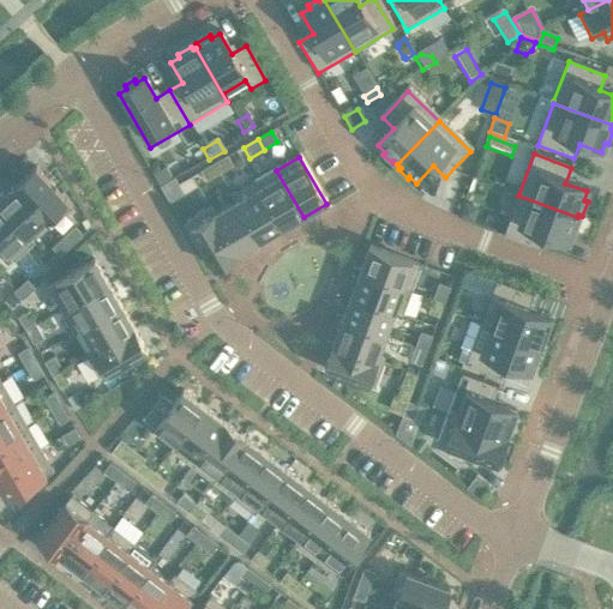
[(227,158),(214,166),(218,176),(233,168),(227,158)]
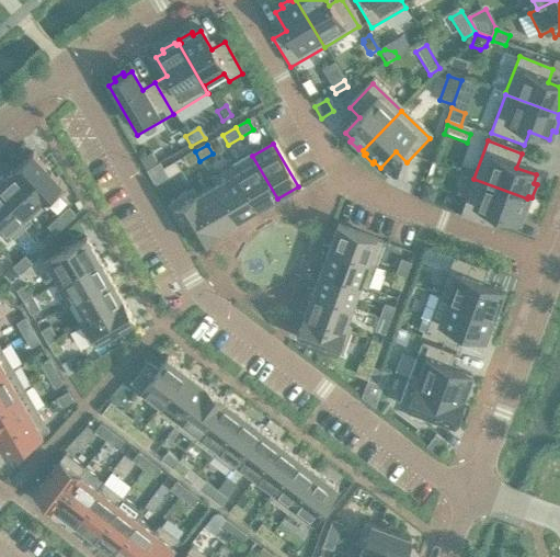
[(195,151),(182,159),(187,168),(200,161),(195,151)]
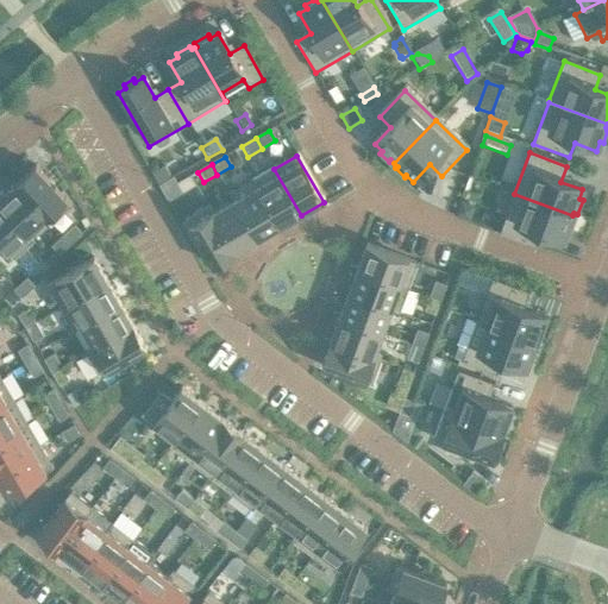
[(35,169),(14,187),(51,226),(70,208),(35,169)]
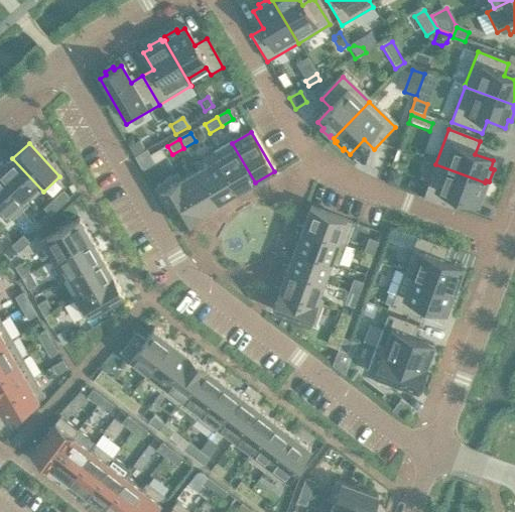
[(139,143),(129,149),(134,158),(144,152),(139,143)]
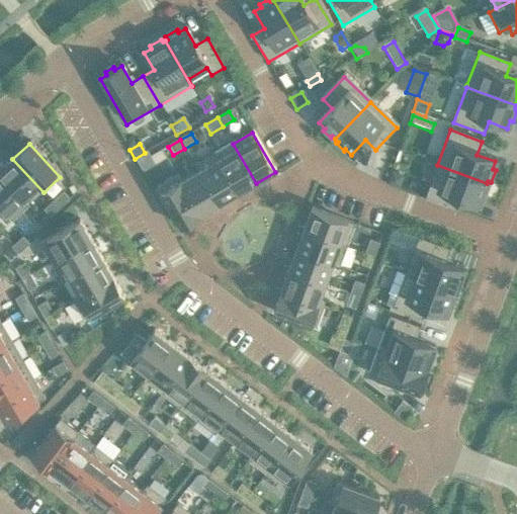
[(233,144),(213,155),(237,194),(256,183),(233,144)]
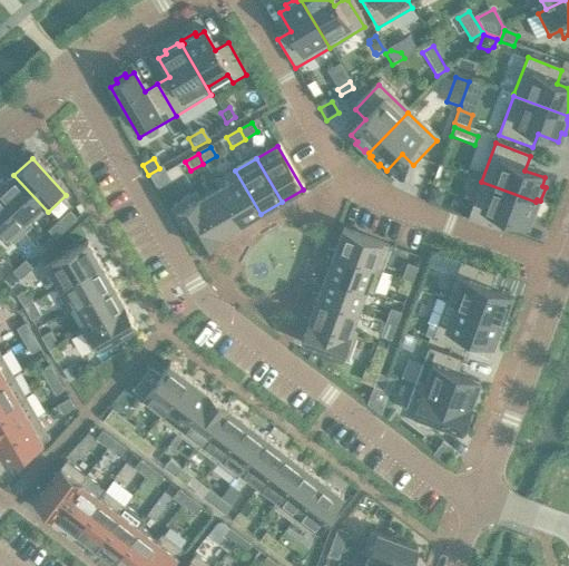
[(177,166),(165,174),(170,183),(183,176),(177,166)]
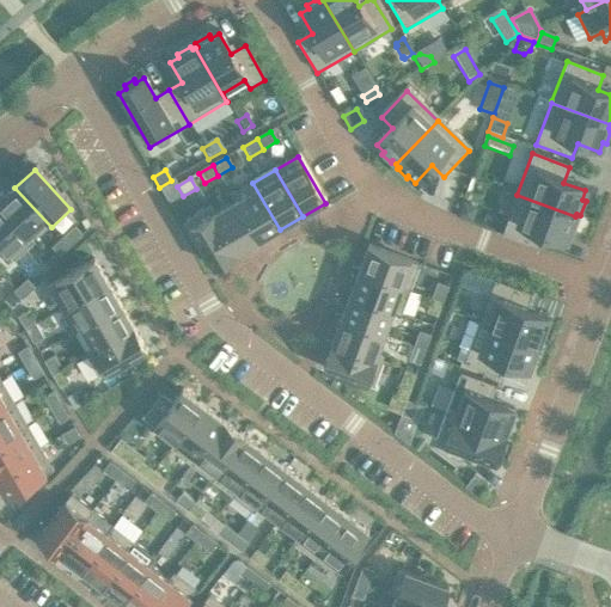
[(252,183),(230,196),(257,243),(280,230),(252,183)]
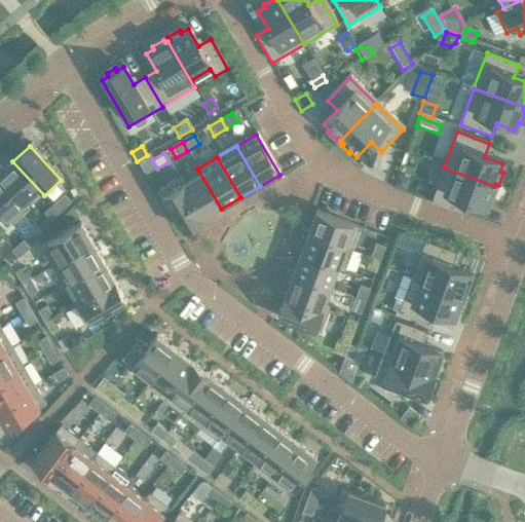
[(12,161),(0,172),(0,181),(28,211),(29,210),(24,204),(38,191),(43,196),(44,195),(12,161)]
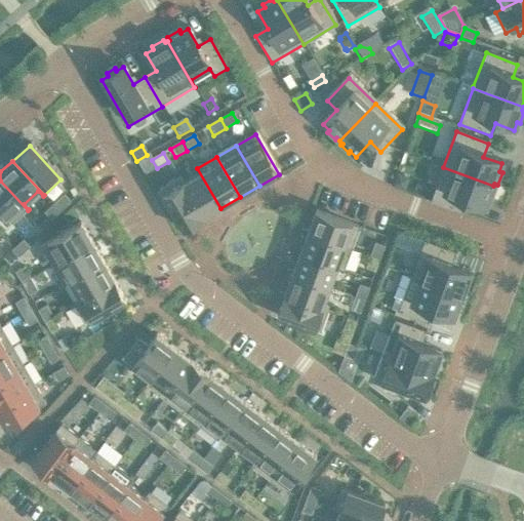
[(491,202),(495,190),(492,189),(493,186),(443,167),(430,203),(461,214),(467,202),(485,209),(488,201),(491,202)]
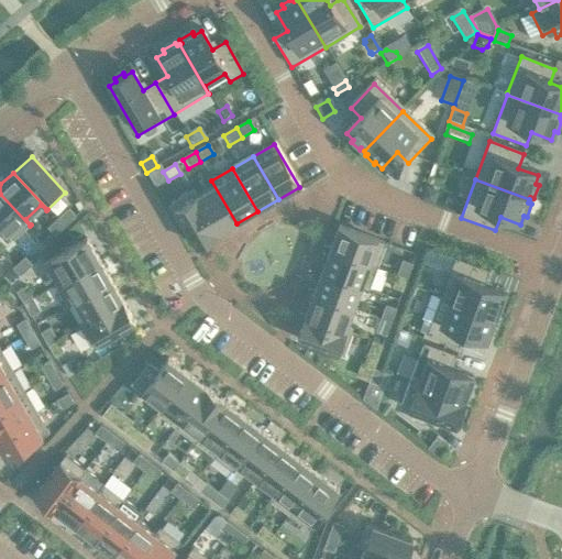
[(193,192),(191,193),(217,236),(237,223),(211,181),(215,187),(196,198),(193,192)]
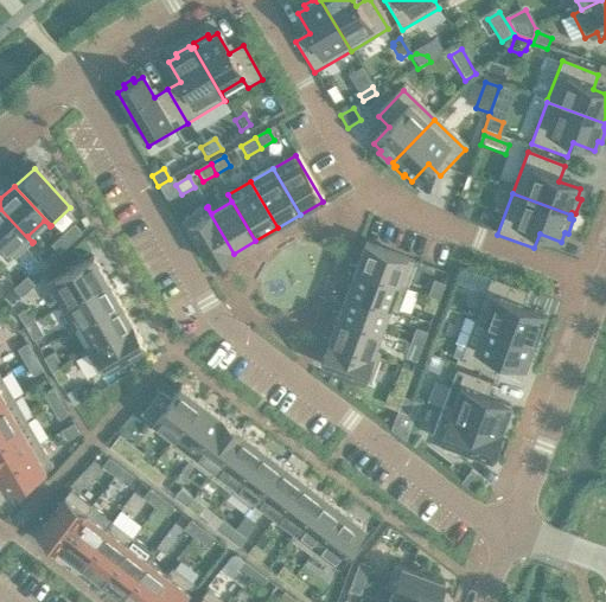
[(452,218),(466,223),(470,213),(466,207),(457,204),(452,218)]
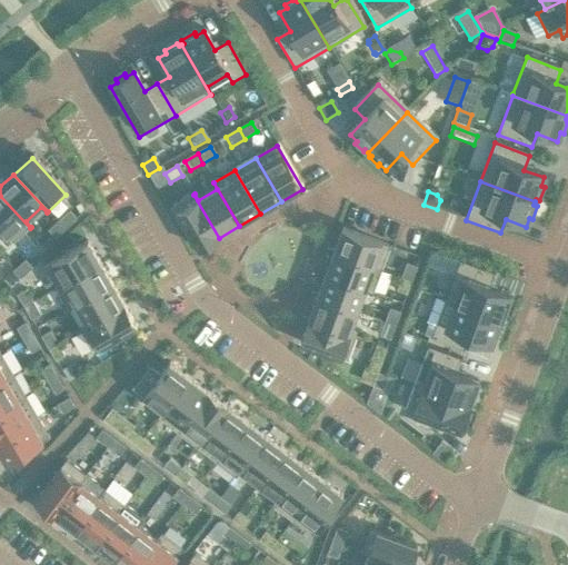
[(193,195),(171,207),(197,250),(219,238),(193,195)]
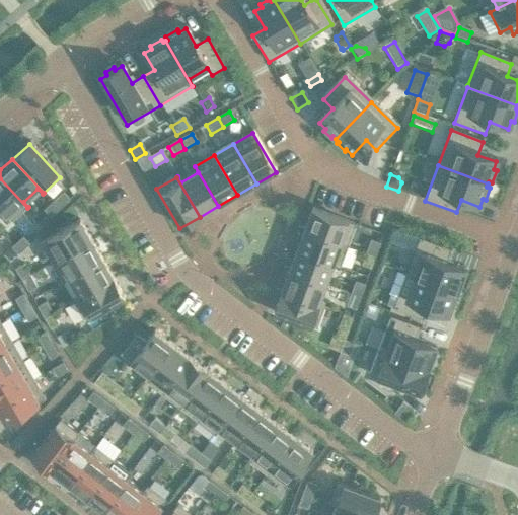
[(0,211),(10,223),(27,208),(0,178),(0,211)]
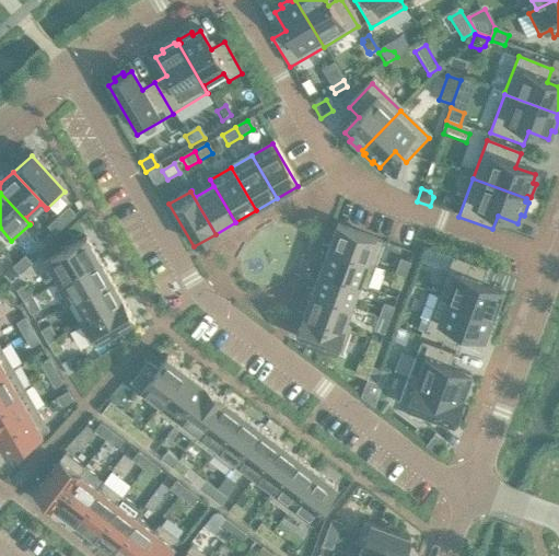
[(68,209),(57,219),(63,227),(74,217),(68,209)]
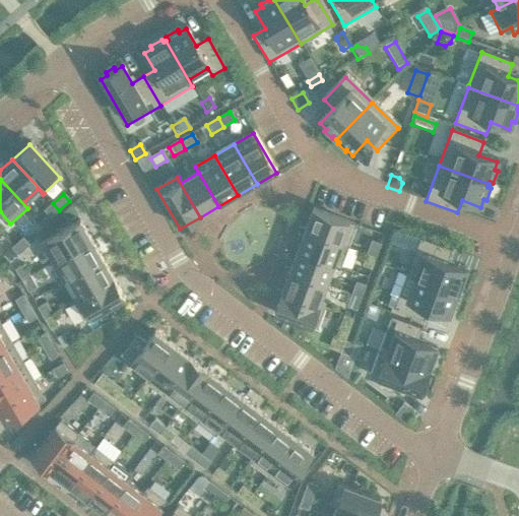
[(53,203),(43,212),(50,219),(59,210),(53,203)]
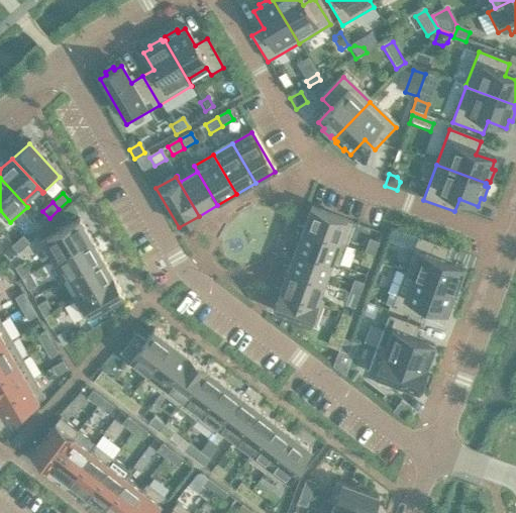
[(310,209),(302,230),(338,244),(338,245),(345,247),(353,225),(310,209)]
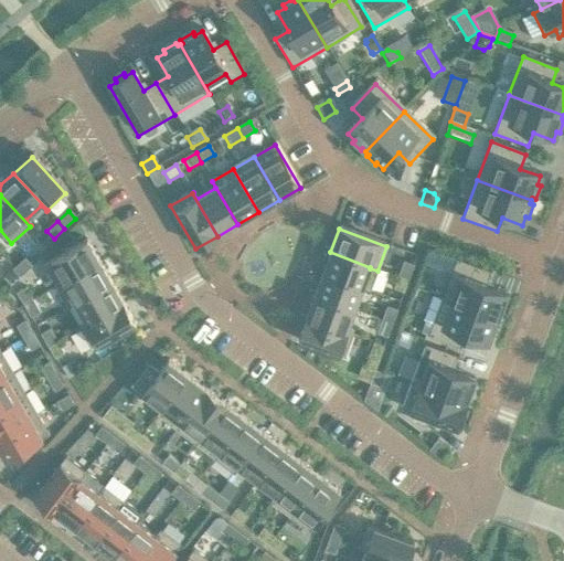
[(86,242),(42,267),(55,288),(98,263),(86,242)]
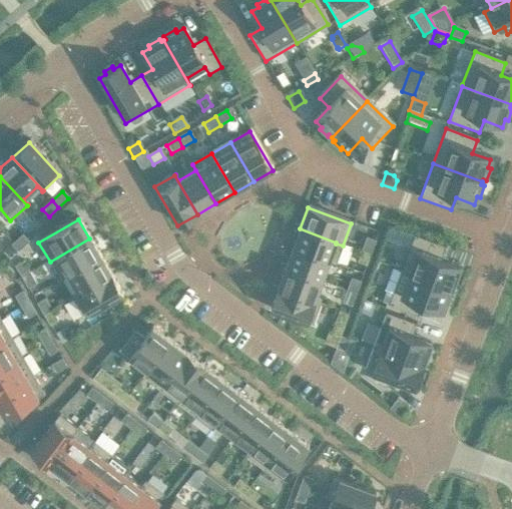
[(336,242),(300,228),(293,249),(329,263),(336,243),(336,242)]
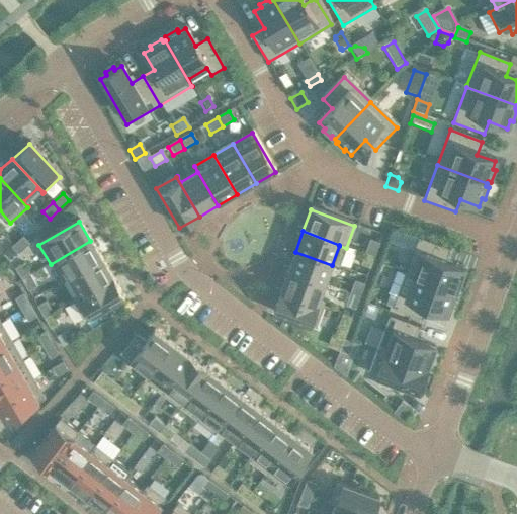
[(22,239),(12,248),(19,255),(28,246),(22,239)]
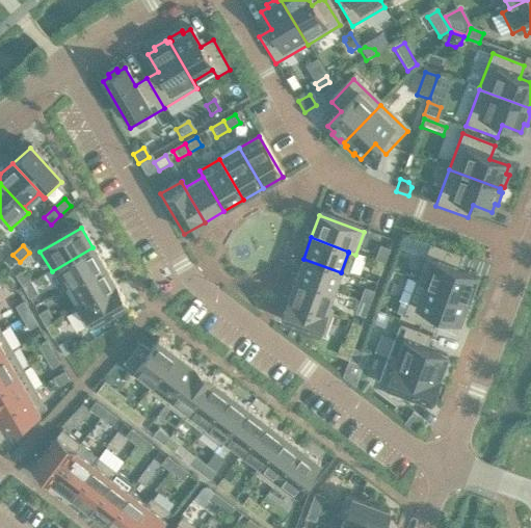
[(456,270),(461,258),(429,245),(416,283),(467,301),(468,299),(471,300),(476,287),(473,286),(475,278),(456,270)]
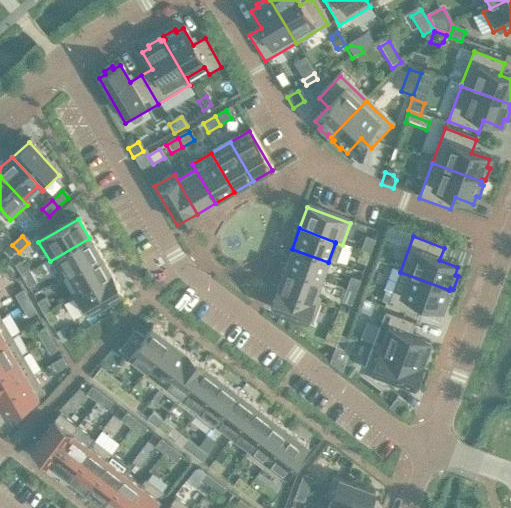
[(89,238),(50,261),(61,280),(100,257),(89,238)]
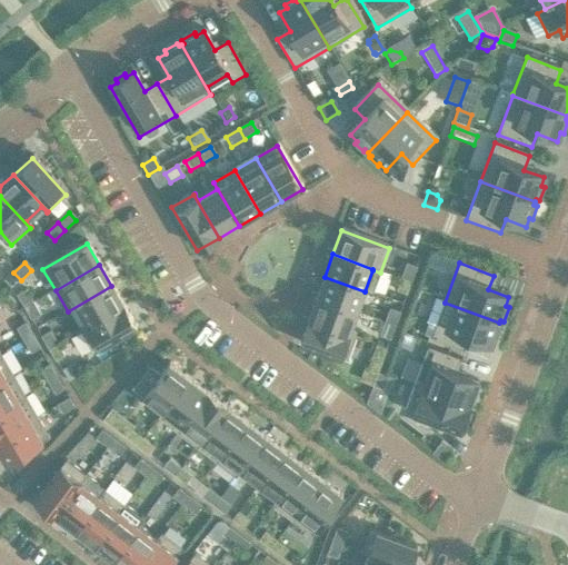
[(410,283),(416,269),(406,265),(400,279),(410,283)]
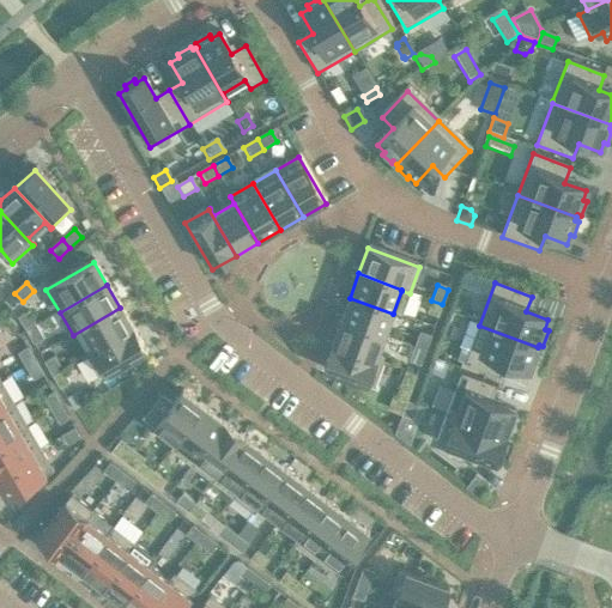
[(14,293),(4,303),(11,311),(23,302),(14,293)]
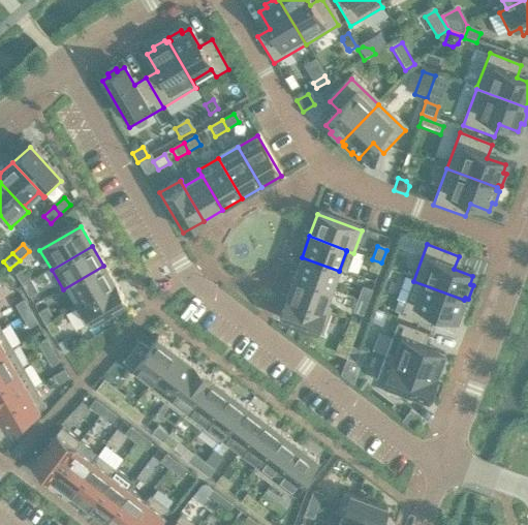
[(331,291),(339,271),(302,257),(293,278),(331,291)]
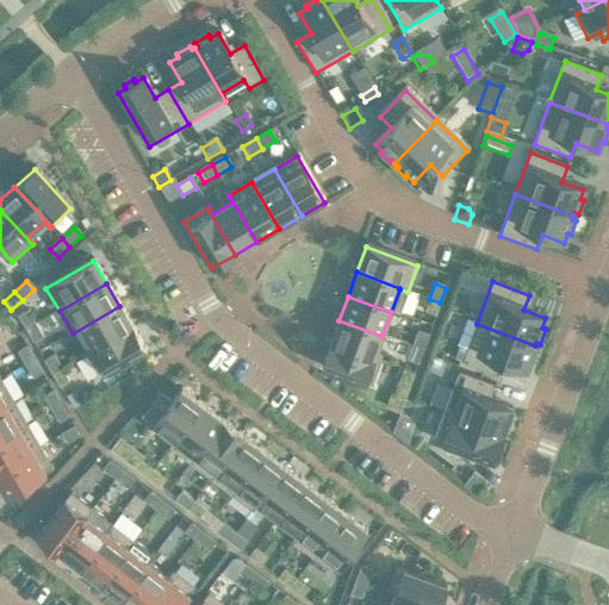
[(435,317),(440,303),(429,299),(424,313),(435,317)]
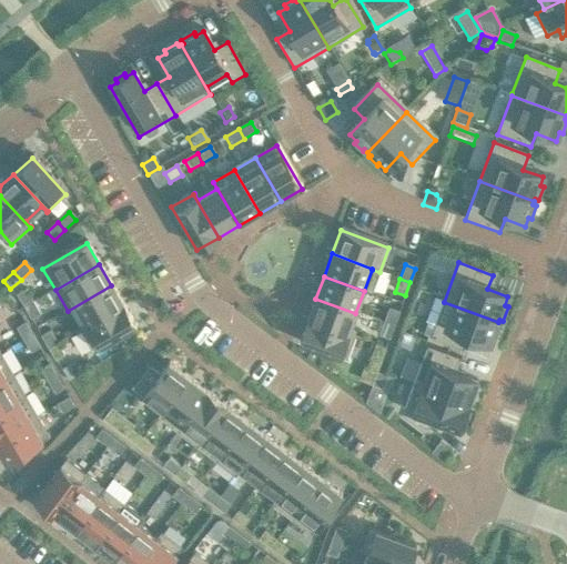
[(111,285),(68,311),(68,312),(74,308),(85,326),(79,331),(80,332),(123,306),(111,285)]
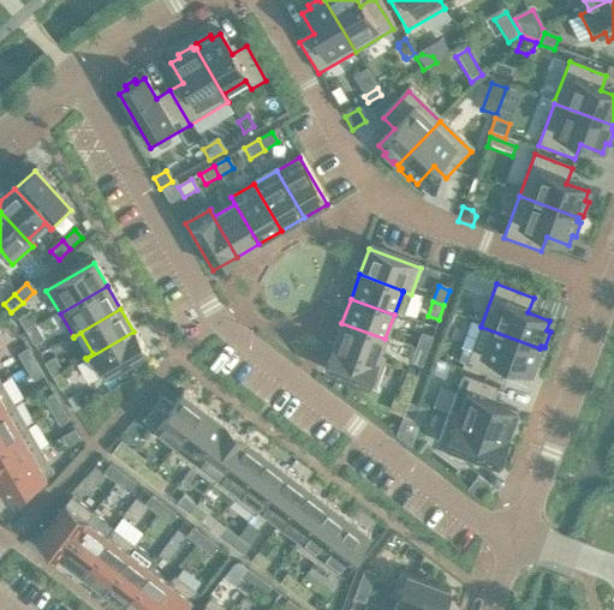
[(28,315),(17,321),(25,334),(35,328),(28,315)]
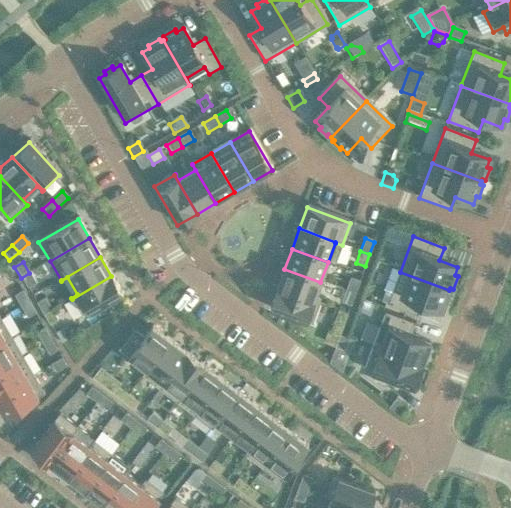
[(313,301),(320,282),(284,269),(277,289),(312,302),(313,301)]
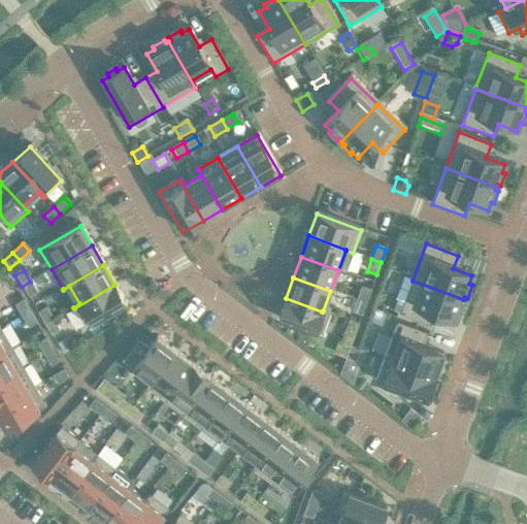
[(461,315),(465,302),(462,301),(463,299),(413,281),(403,303),(396,300),(392,312),(400,315),(399,316),(431,328),(436,315),(455,322),(458,314),(461,315)]
